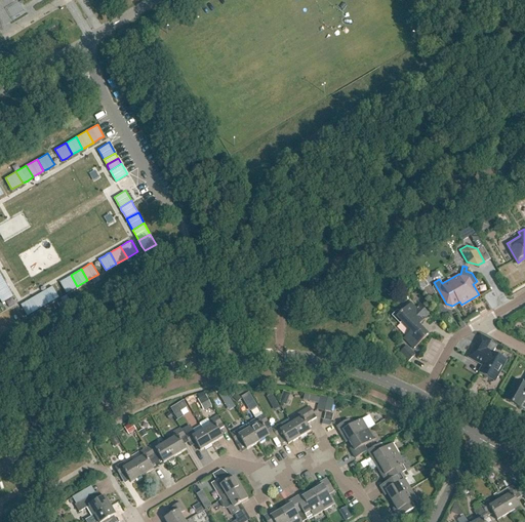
[(77,286),(71,275),(68,276),(66,277),(59,281),(67,292),(77,286)]
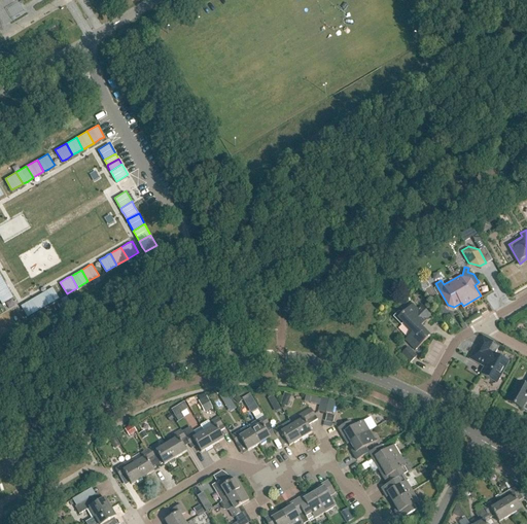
[(391,293),(397,287),(392,282),(386,288),(391,293)]
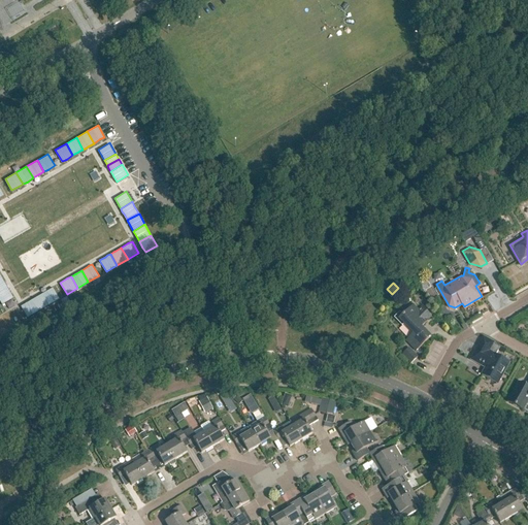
[(13,296),(10,291),(9,289),(7,286),(0,290),(0,299),(2,303),(13,296)]
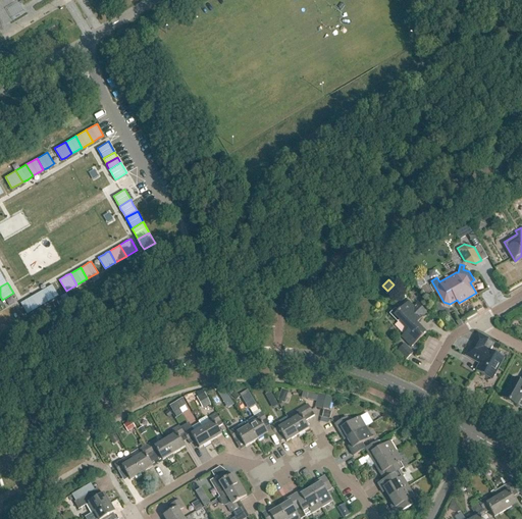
[(59,295),(52,283),(49,284),(47,286),(42,290),(48,301),(59,295)]
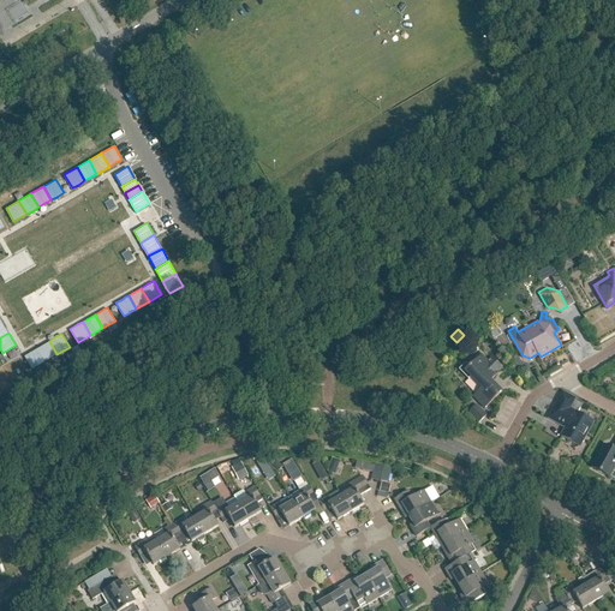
[(57,354),(49,341),(42,345),(40,346),(36,348),(45,361),(57,354)]
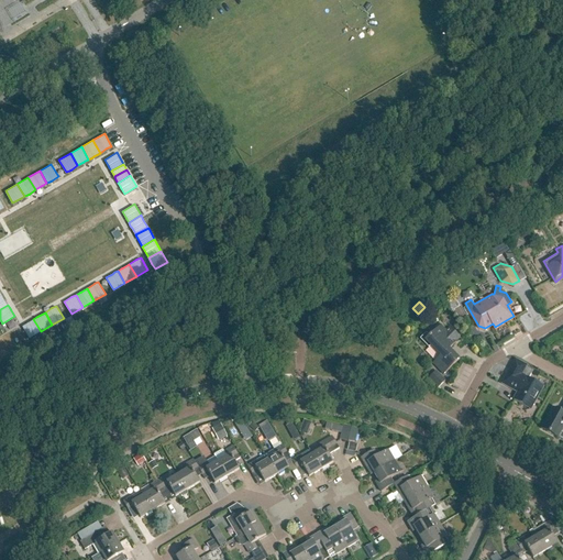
[(41,331),(33,319),(30,320),(29,321),(22,326),(30,338),(41,331)]
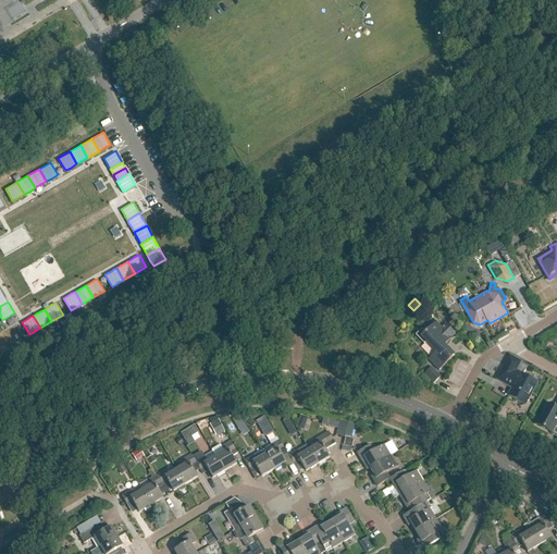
[(438,368),(455,353),(444,343),(452,335),(450,335),(455,331),(445,321),(442,325),(436,319),(420,334),(435,351),(429,357),(438,368)]
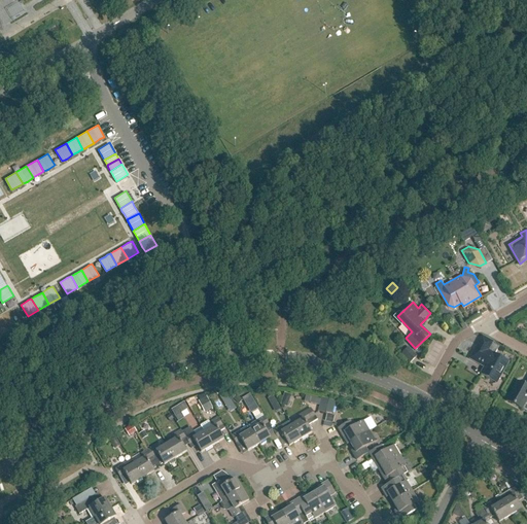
[(495,381),(507,359),(495,352),(499,345),(483,336),(478,343),(470,356),(486,364),(481,373),(495,381)]
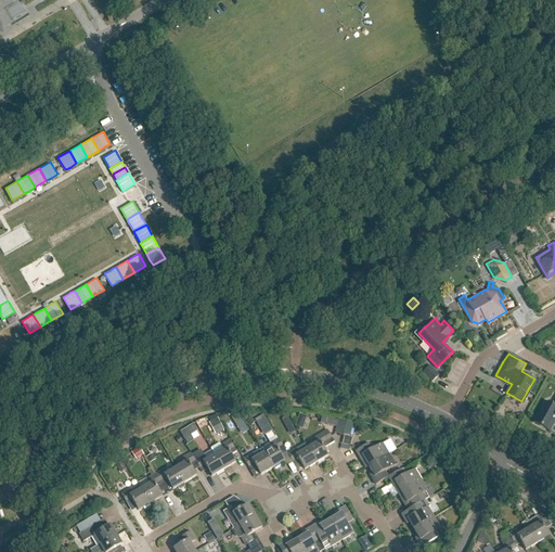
[(433,380),(439,373),(429,363),(423,370),(433,380)]
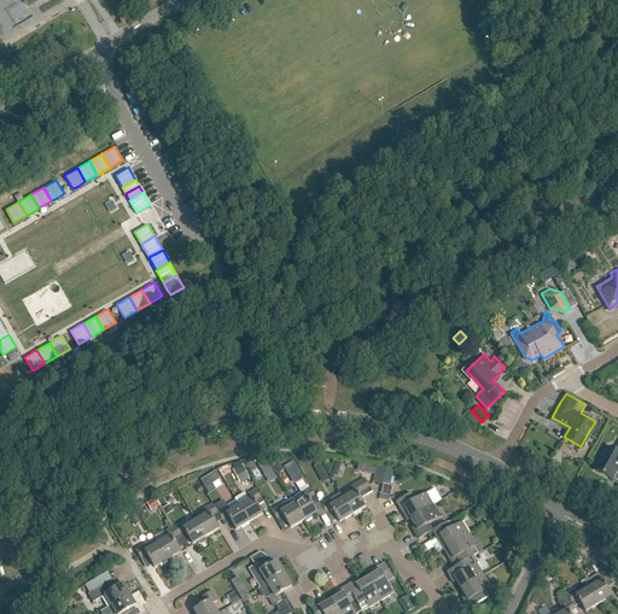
[(617,444),(616,449),(607,444),(594,468),(612,478),(617,465),(617,444)]
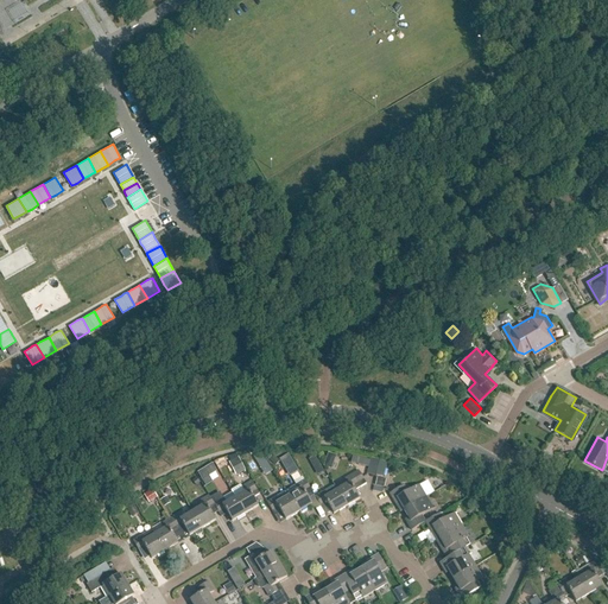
[(261,451),(254,456),(259,464),(266,461),(261,451)]
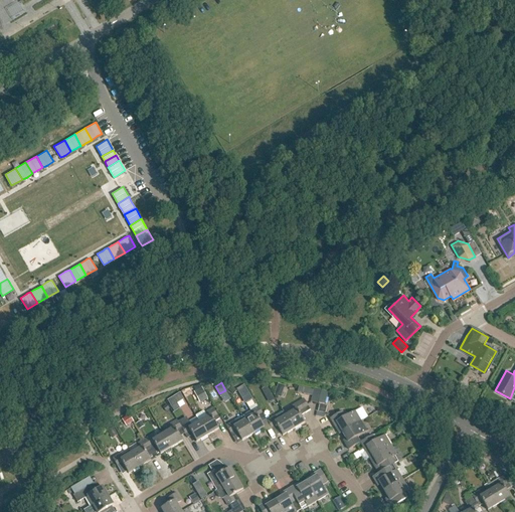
[(233,392),(236,389),(230,383),(227,387),(233,392)]
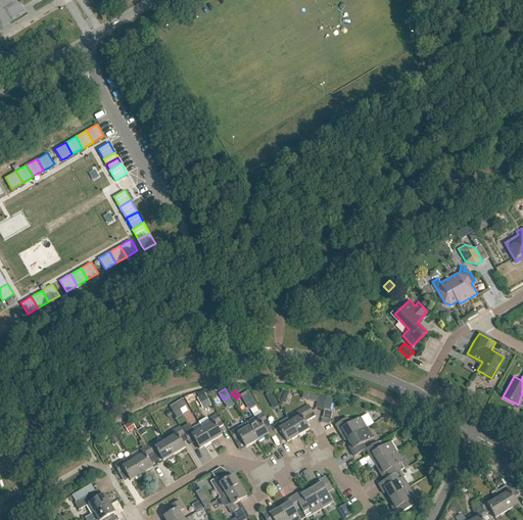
[(316,399),(318,393),(305,389),(303,395),(316,399)]
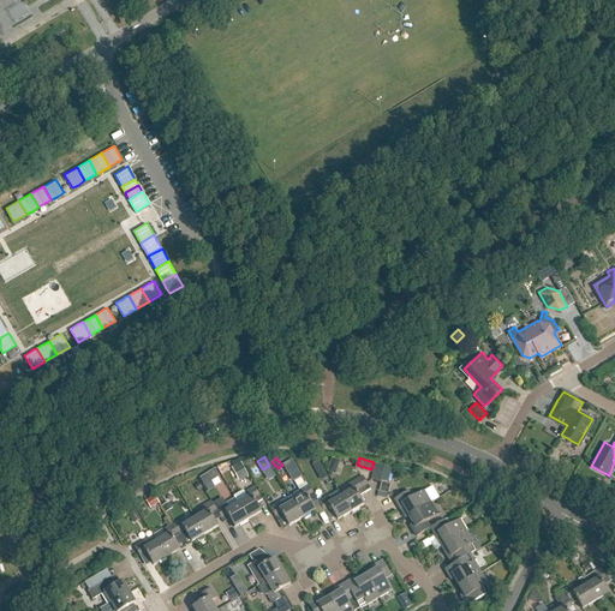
[(320,459),(312,462),(316,469),(323,466),(320,459)]
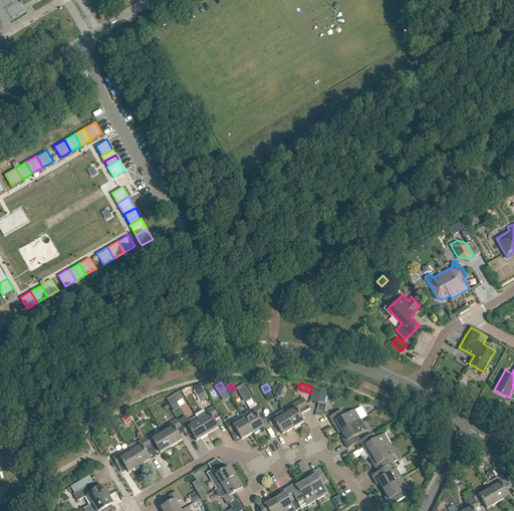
[(200,400),(208,396),(201,385),(193,390),(200,400)]
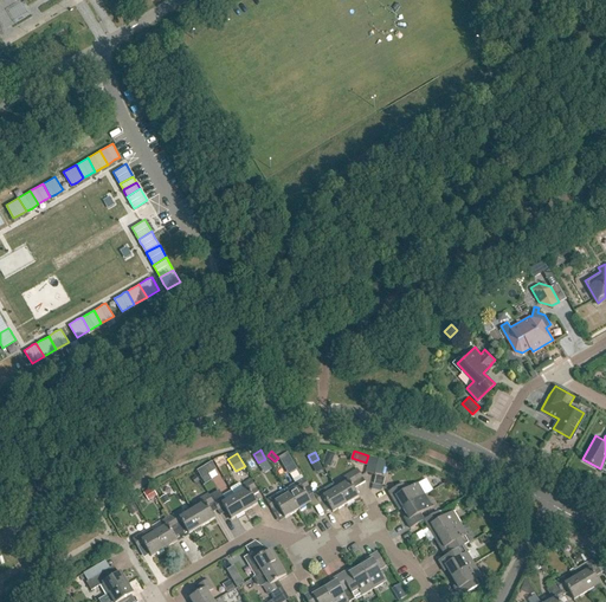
[(376,457),(374,471),(382,472),(386,459),(376,457)]
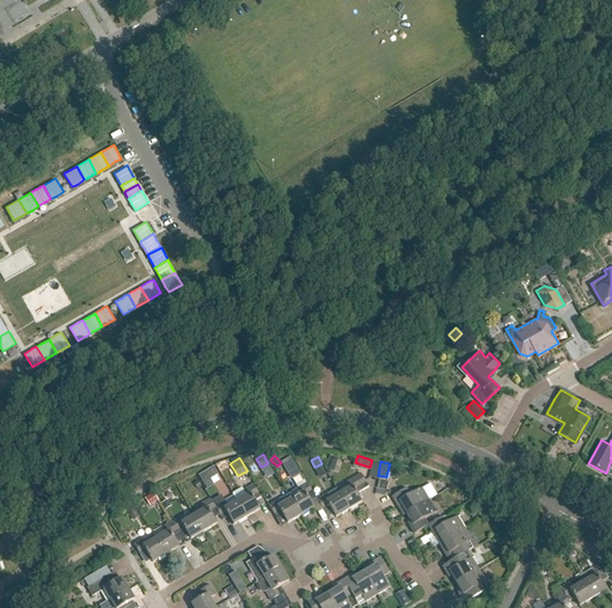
[(357,492),(368,485),(361,472),(346,481),(348,486),(340,491),(349,508),(362,499),(357,492)]
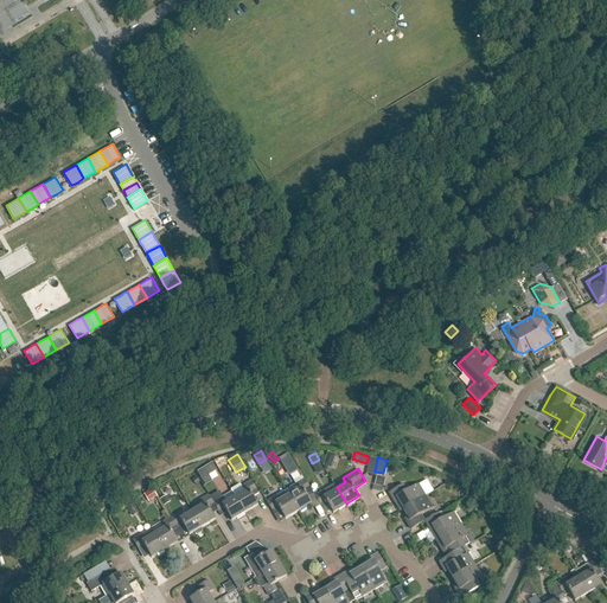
[(305,476),(286,488),(299,510),(300,508),(300,510),(301,510),(306,507),(307,506),(306,505),(312,501),(307,493),(313,491),(305,476)]
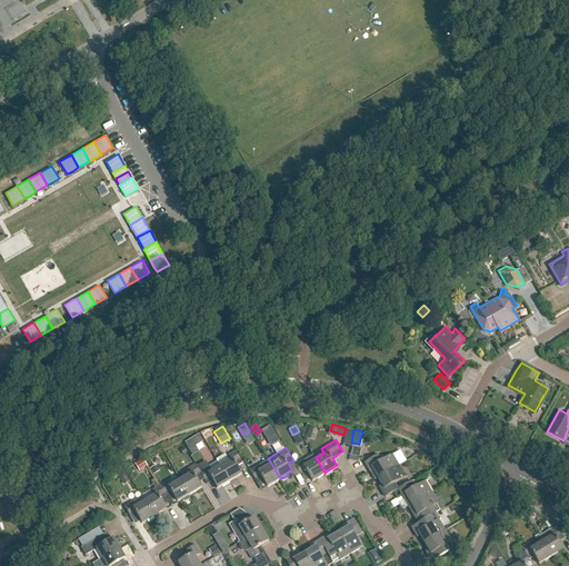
[(217,457),(221,464),(230,479),(241,472),(237,464),(242,460),(236,448),(226,454),(225,453),(217,457)]
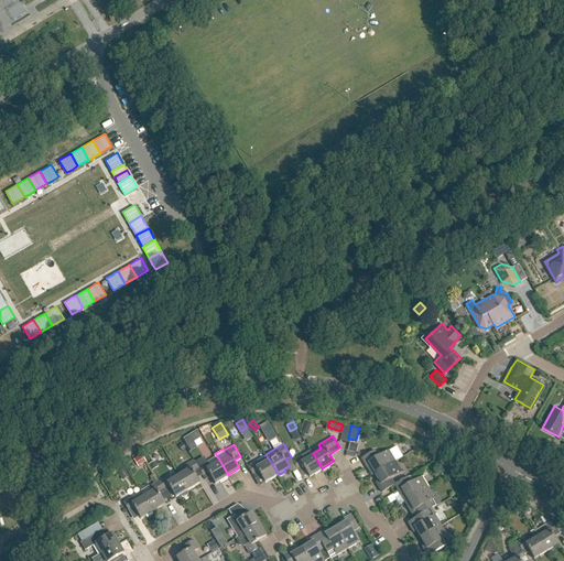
[(379,455),(375,449),(361,456),(371,474),(375,473),(394,460),(403,455),(397,444),(388,450),(379,455)]
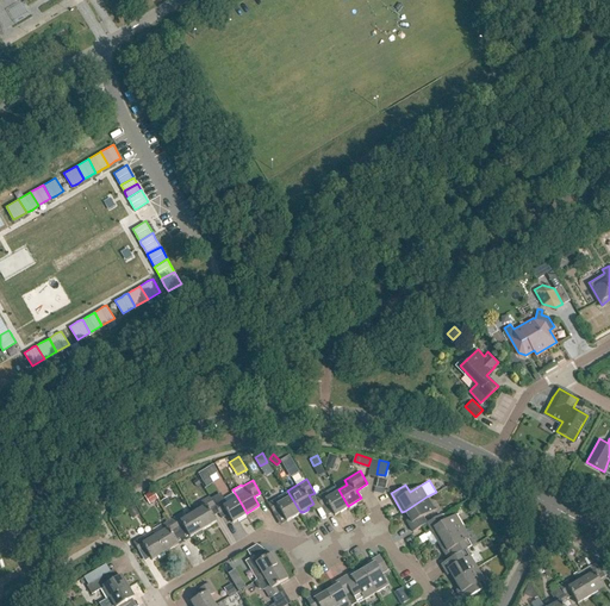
[(335,485),(316,495),(324,510),(330,506),(335,514),(348,506),(338,489),(335,485)]
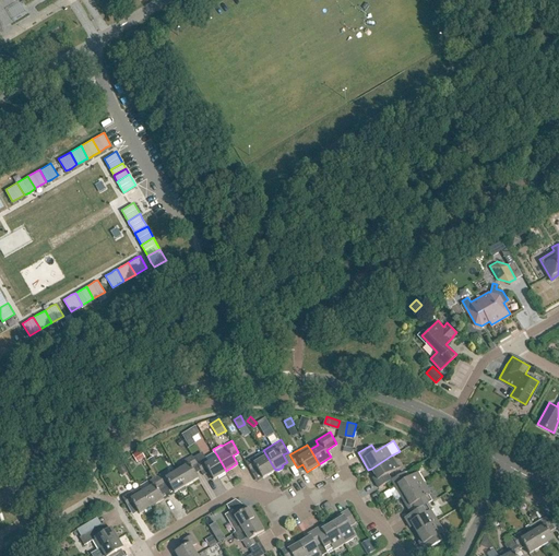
[(202,450),(193,456),(197,461),(199,466),(203,473),(209,470),(213,477),(226,471),(217,456),(207,461),(202,450)]
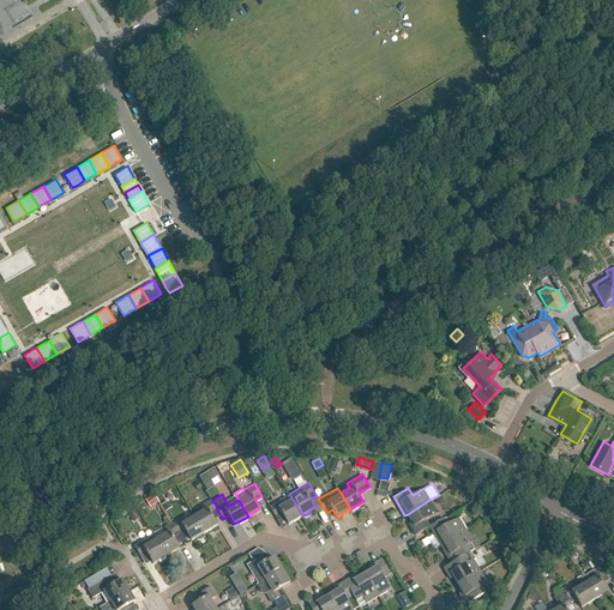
[(288,524),(302,515),(289,494),(270,505),(277,518),(283,515),(288,524)]
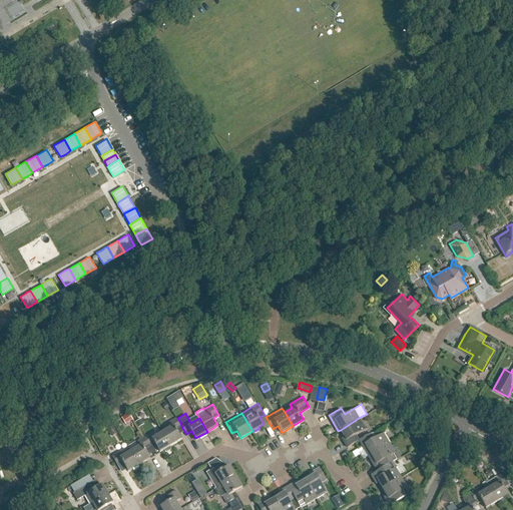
[(181,437),(177,431),(182,428),(180,423),(177,418),(176,416),(167,421),(170,426),(162,430),(170,444),(181,437)]
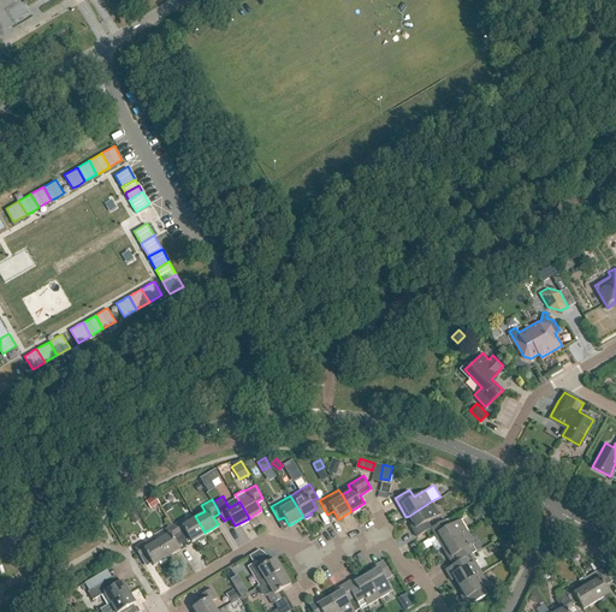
[(166,511),(172,507),(169,501),(163,504),(166,511)]
